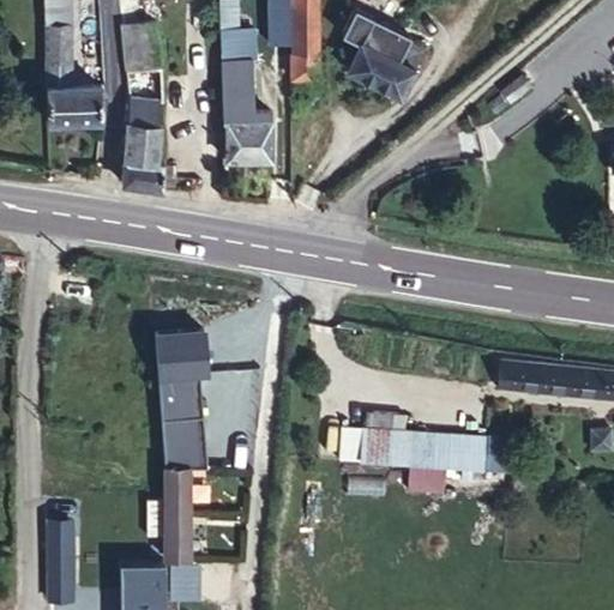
[(44,0),(47,24),(70,24),(68,0),(44,0)]
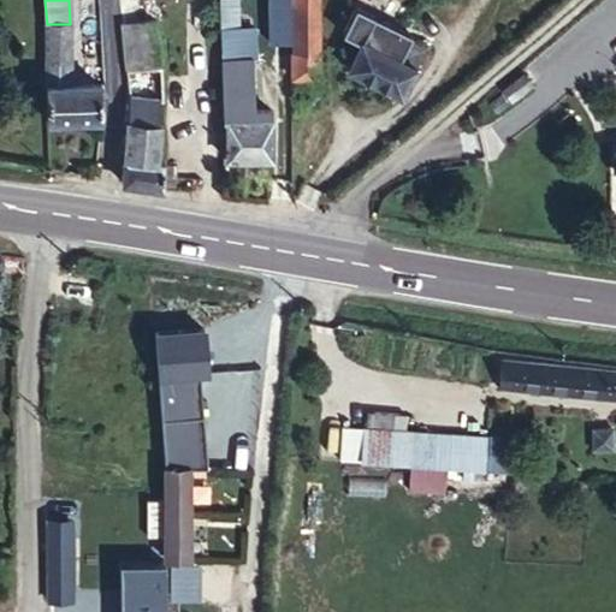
[(237,0),(225,0),(220,0),(224,124),(226,124),(226,161),(272,161),(272,123),(268,113),(255,113),(253,61),(232,61),(231,33),(238,33),(237,0)]
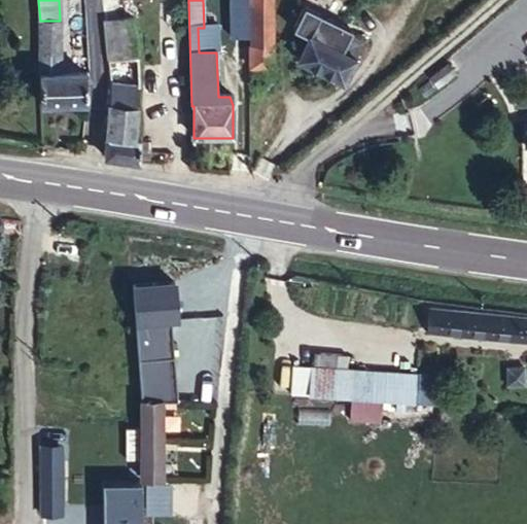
[(252,7),(252,44),(250,44),(250,85),(273,86),(273,6),(273,0),(249,0),(250,7),(252,7)]
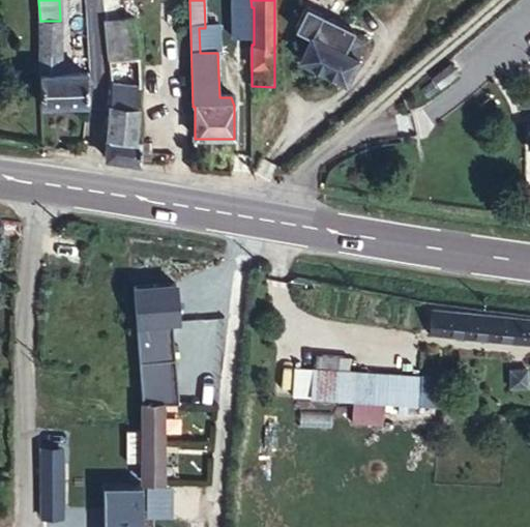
[(312,37),(342,53),(349,37),(352,31),(307,7),(296,29),(312,37)]
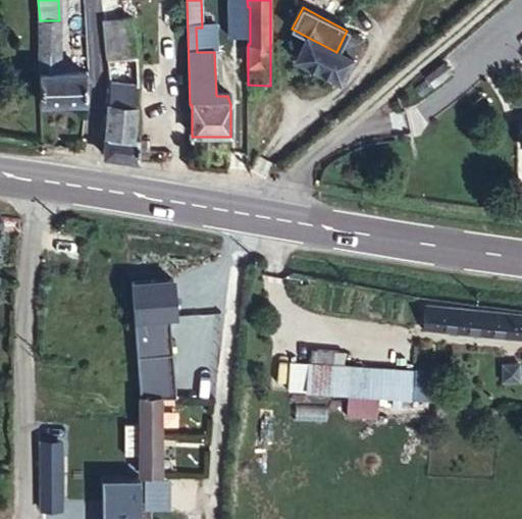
[(40,20),(37,21),(37,41),(60,40),(59,20),(40,20)]
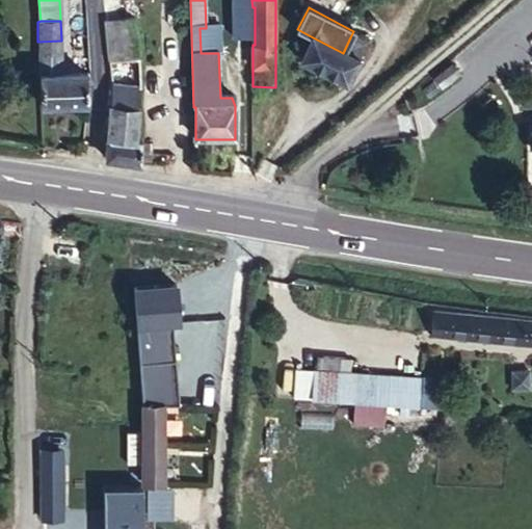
[(138,43),(133,21),(106,23),(113,85),(137,87),(142,88),(140,43),(138,43)]
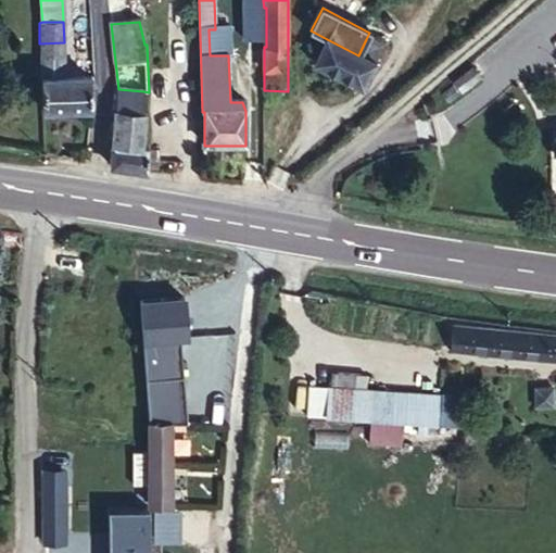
[(315,63),(362,87),(375,61),(381,48),(366,39),(358,55),(327,39),(315,63)]
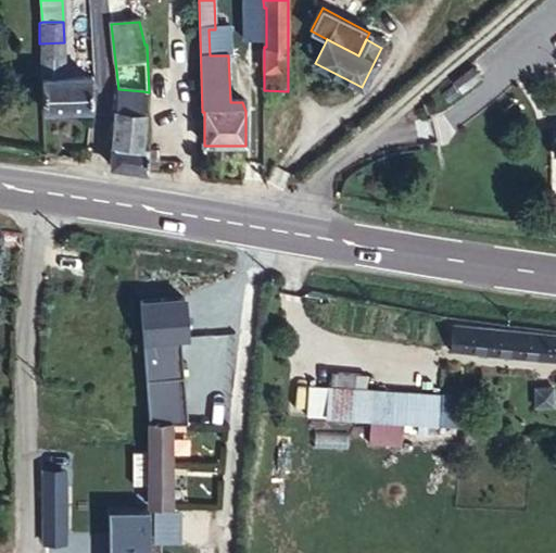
[(64,42),(39,44),(39,58),(42,111),(91,109),(91,77),(65,78),(64,42)]
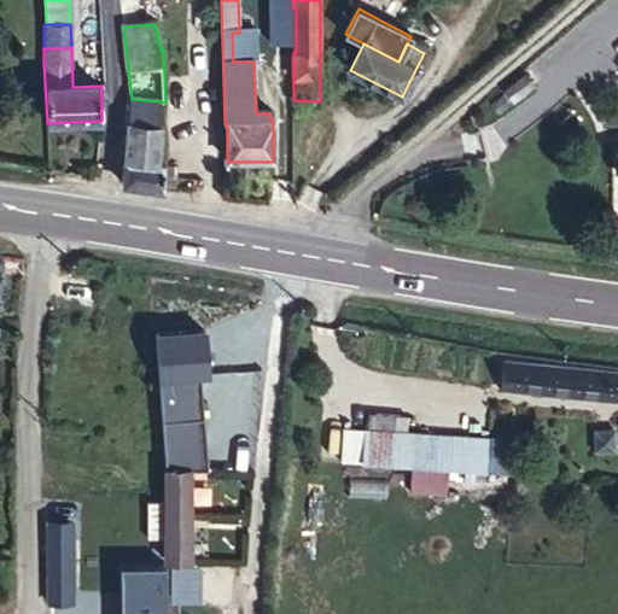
[(123,186),(165,192),(165,164),(158,164),(159,101),(132,99),(128,126),(123,186)]
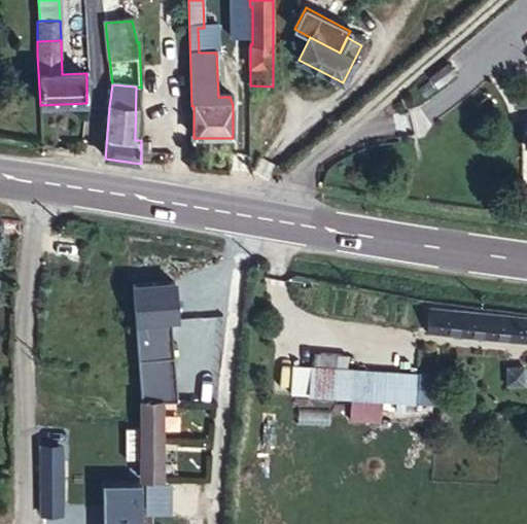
[(526,319),(429,309),(427,335),(526,344),(526,319)]
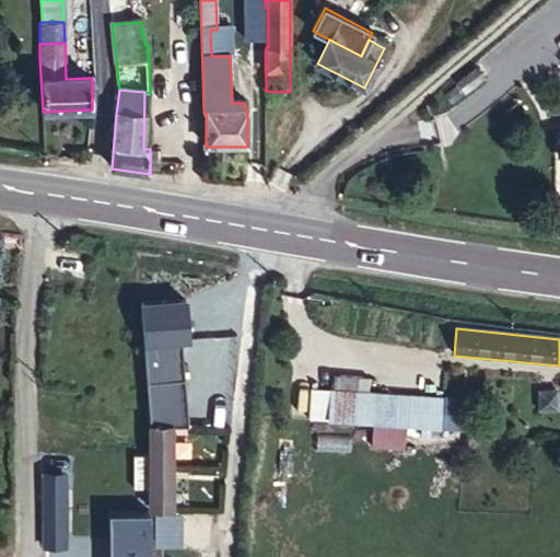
[(368,379),(333,376),(331,389),(368,391),(368,379)]
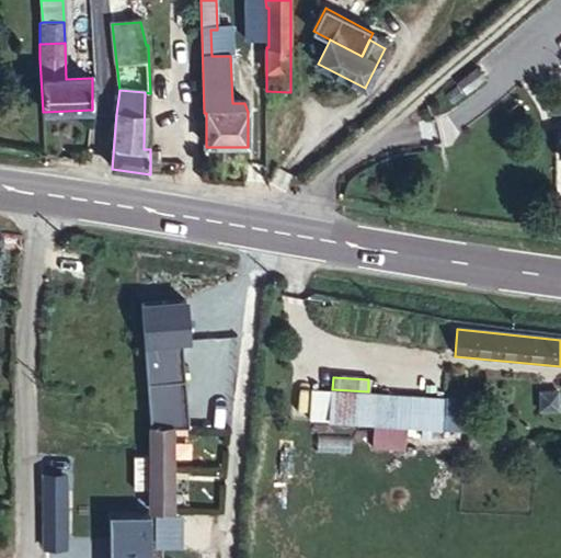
[(327,423),(330,391),(311,390),(309,422),(327,423)]
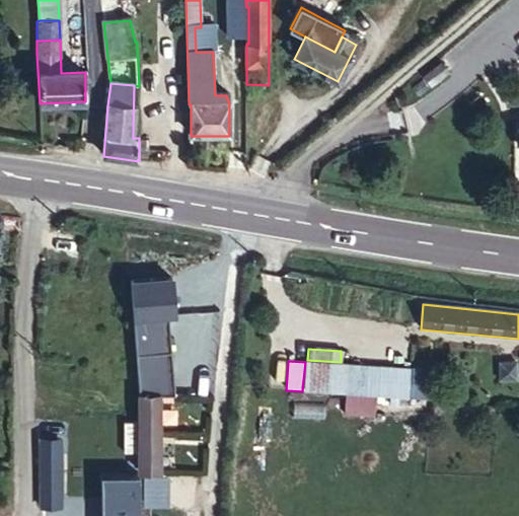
[(410,369),(305,362),(302,391),(409,398),(410,369)]
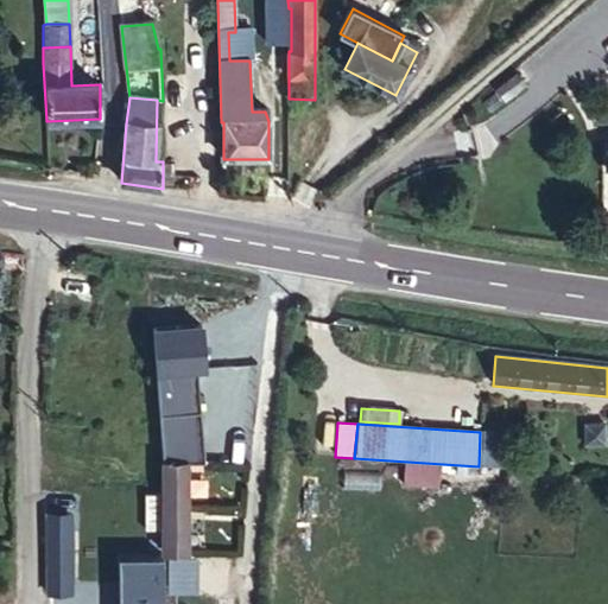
[(187,464),(164,464),(164,553),(187,553),(187,464)]
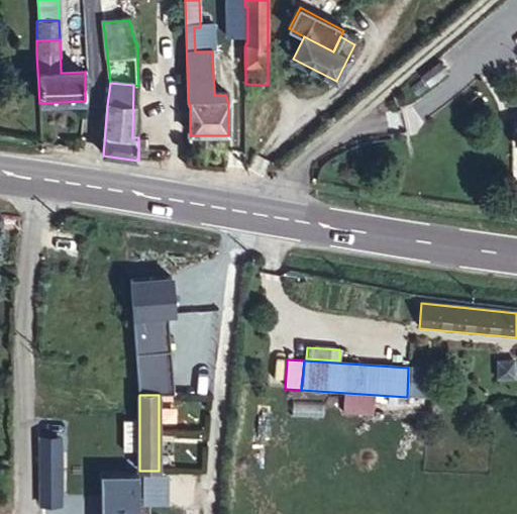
[(40,441),(41,506),(61,505),(60,441),(40,441)]
